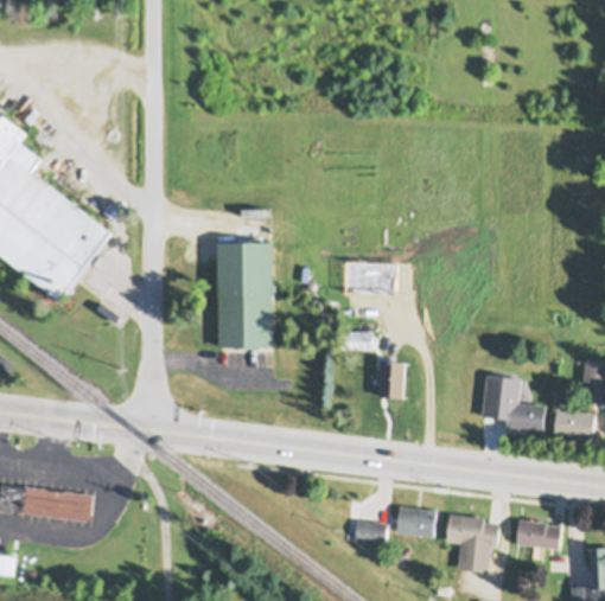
[(57,299),(0,255),(0,112),(25,130),(19,139),(39,154),(30,168),(109,230),(103,238),(107,242),(99,253),(103,256),(95,267),(90,263),(69,292),(65,288),(57,299)]
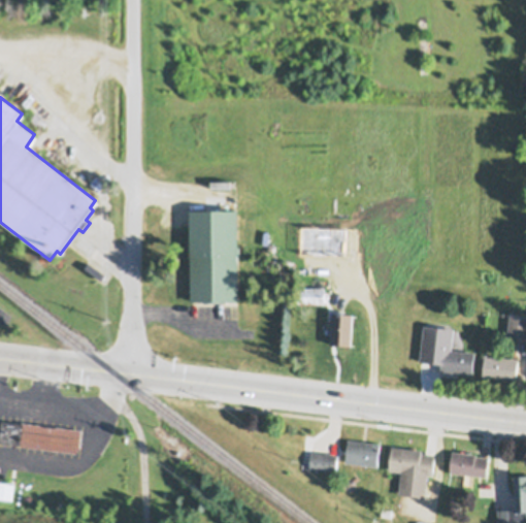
[(189,207),(236,207),(237,301),(189,302),(189,207)]
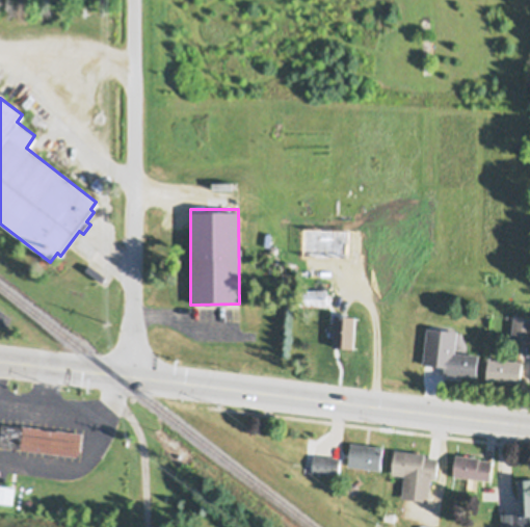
[(388,235),(387,258),(368,257),(367,274),(355,274),(356,257),(337,257),(337,259),(300,259),(301,236),(337,237),(337,233),(388,235)]
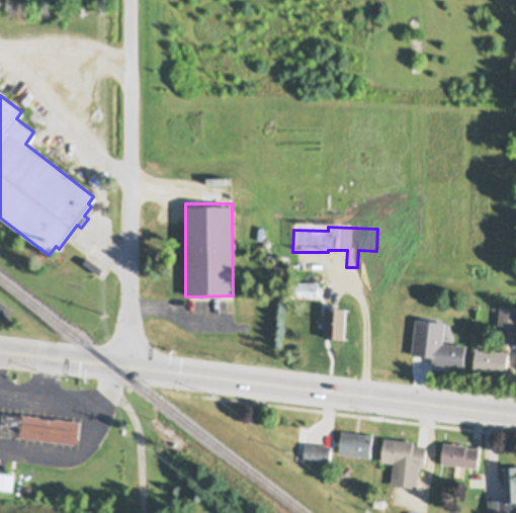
[(316,283),(316,301),(290,301),(290,283),(316,283)]
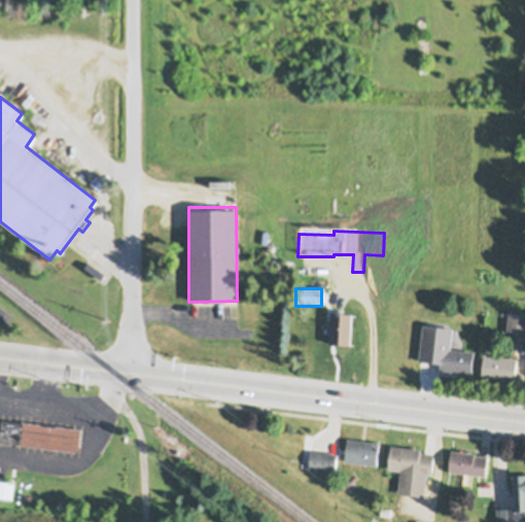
[(330,312),(351,313),(349,345),(328,344),(330,312)]
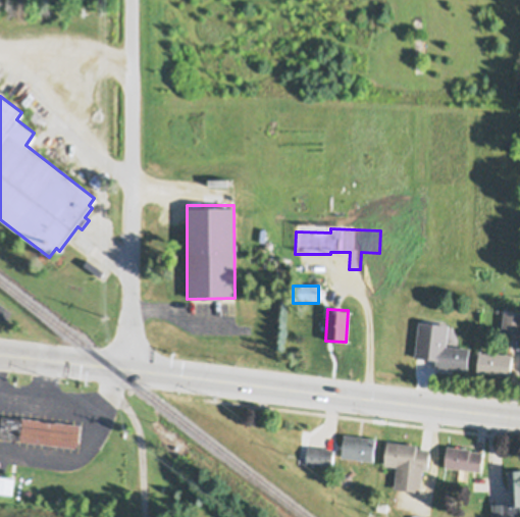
[(502,312),(519,313),(519,335),(500,333),(502,312)]
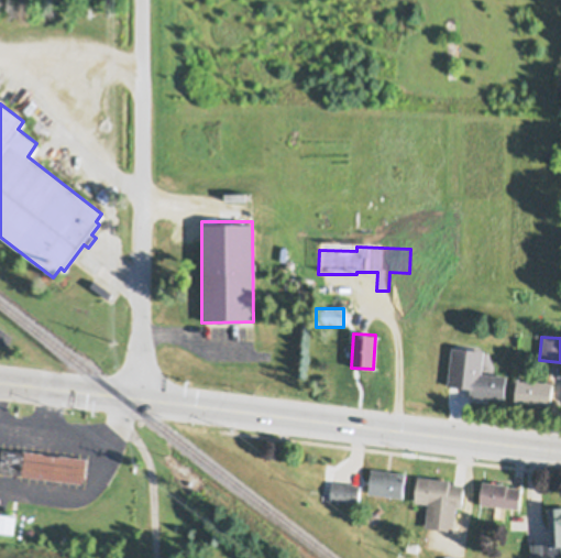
[(450,348),(482,351),(480,374),(505,376),(502,401),(468,397),(469,390),(446,387),(450,348)]
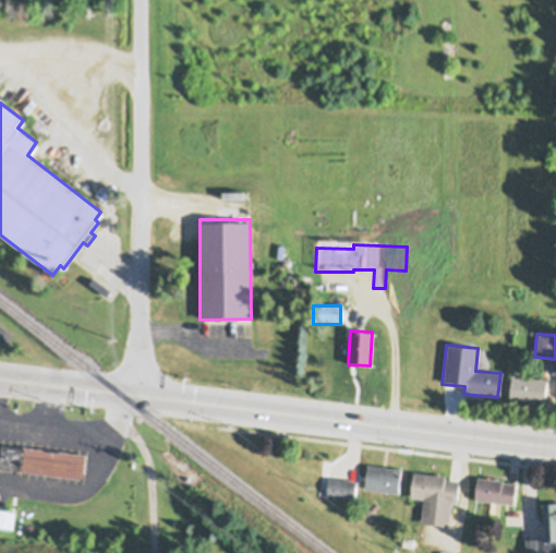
[(508,399),(510,377),(546,381),(543,404),(508,399)]
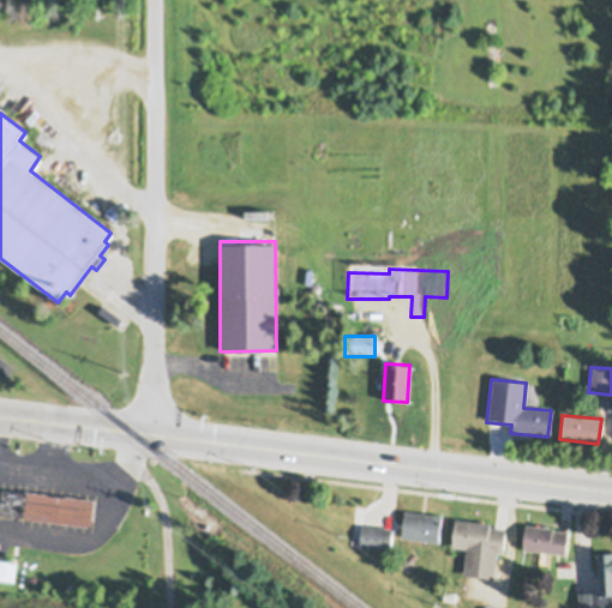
[(25,494),(93,503),(90,528),(22,519),(25,494)]
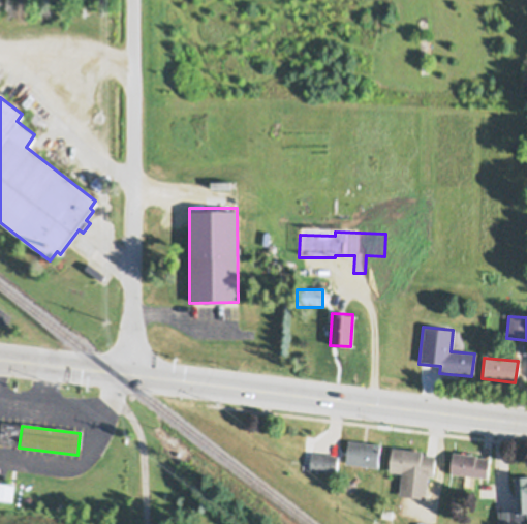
[(421,452),(421,455),(424,455),(426,441),(435,442),(433,457),(434,457),(432,478),(427,476),(425,499),(398,496),(401,473),(389,471),(391,449),(421,452)]
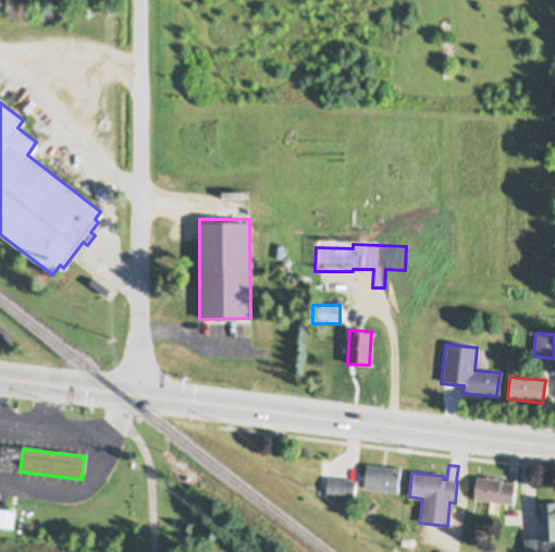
[(366,466),(399,470),(396,493),(362,489),(366,466)]
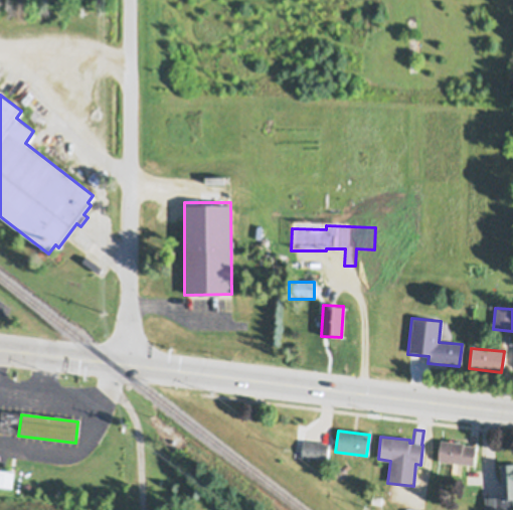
[(437,462),(440,442),(463,445),(463,446),(475,447),(473,466),(437,462)]
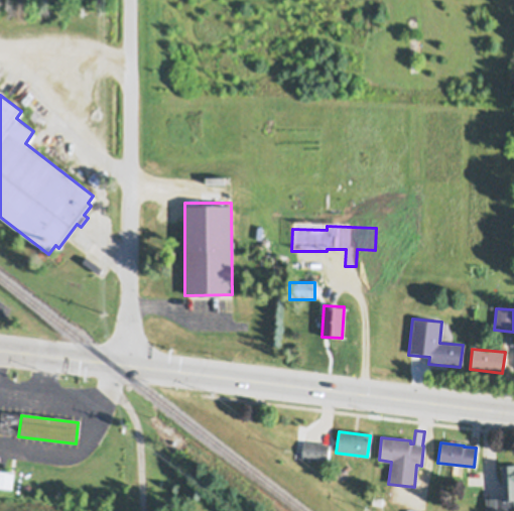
[(302,443),(329,445),(327,463),(300,460),(302,443)]
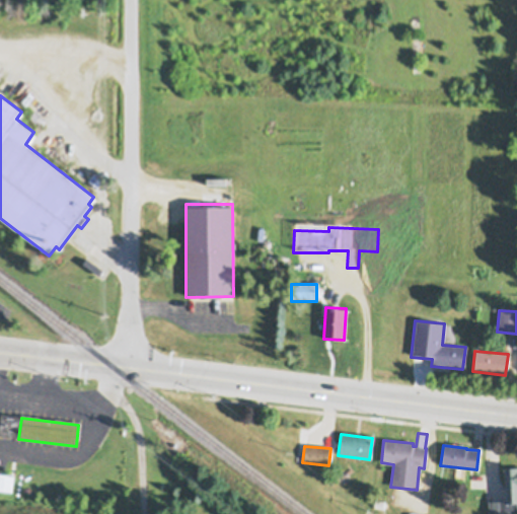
[(487,513),(487,503),(498,502),(506,501),(504,467),(516,466),(516,513),(487,513)]
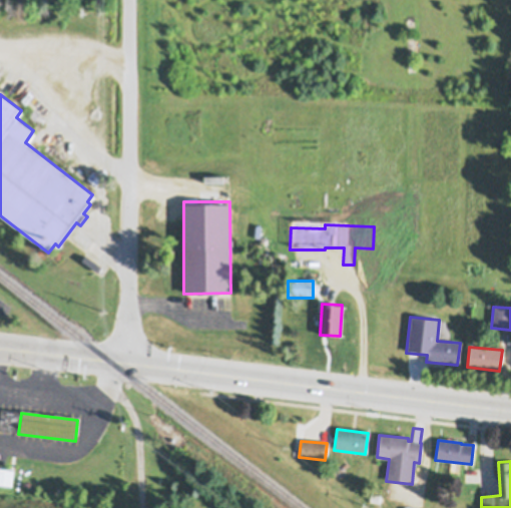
[(10,488),(9,490),(2,489),(2,488),(0,488),(0,469),(13,471),(11,488),(10,488)]
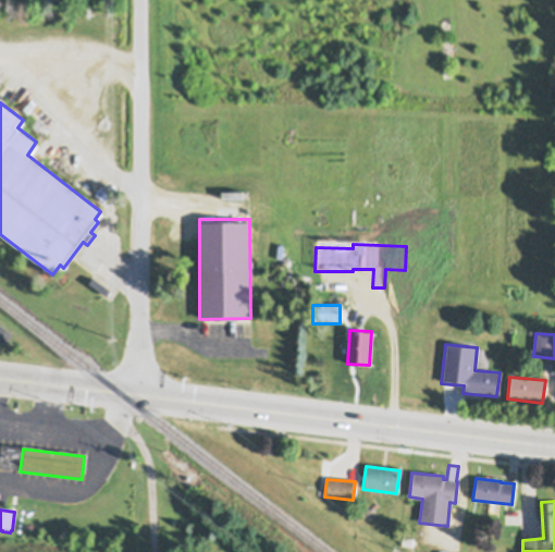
[(399,548),(401,540),(411,541),(410,549),(399,548)]
